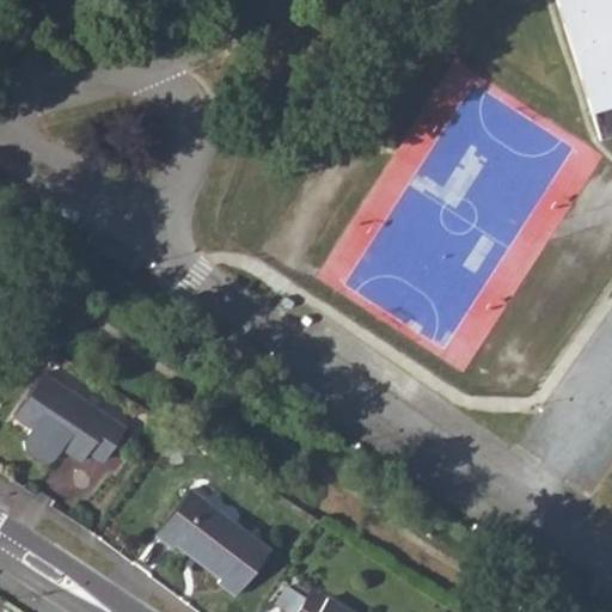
[(611,0),(555,0),(593,122),(599,141),(611,136),(611,0)]
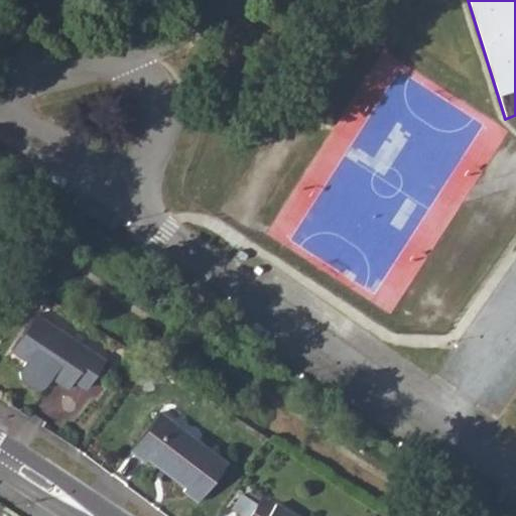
[(36,315),(12,352),(27,363),(19,373),(21,381),(37,391),(44,390),(51,379),(68,390),(73,381),(88,391),(106,363),(92,353),(36,315)]
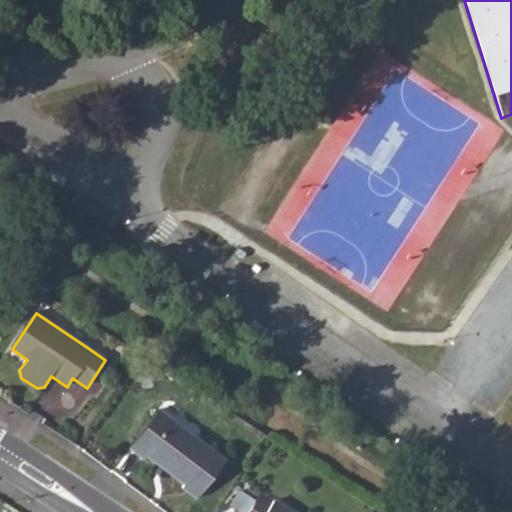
[(158,410),(130,448),(144,459),(147,457),(183,484),(181,487),(196,498),(225,460),(158,410)]
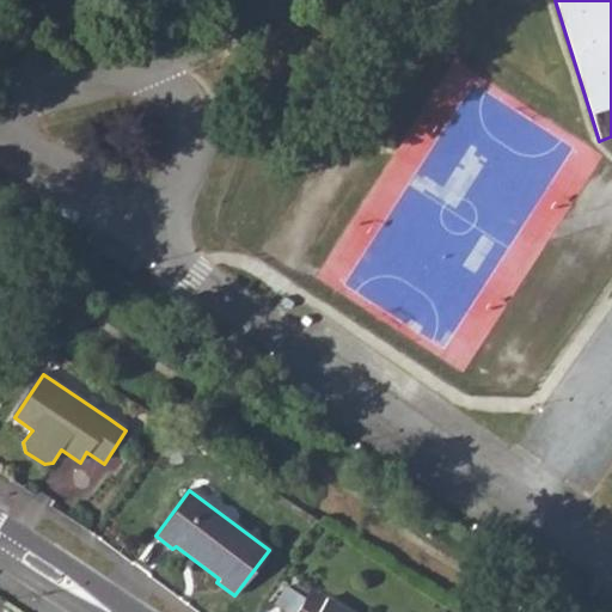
[(347,611),(311,588),(294,611),(347,611)]
